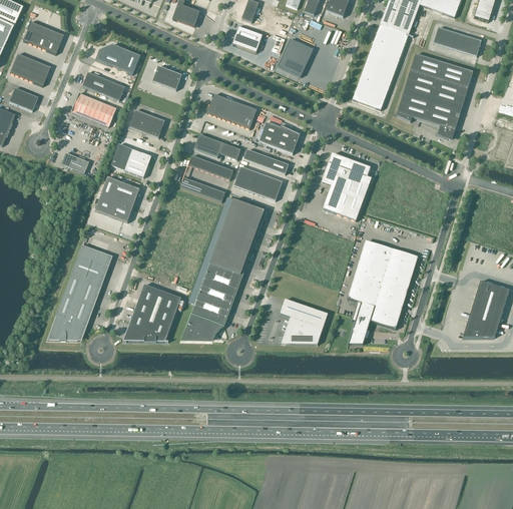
[(0,0),(0,54),(22,5),(10,0),(0,0)]
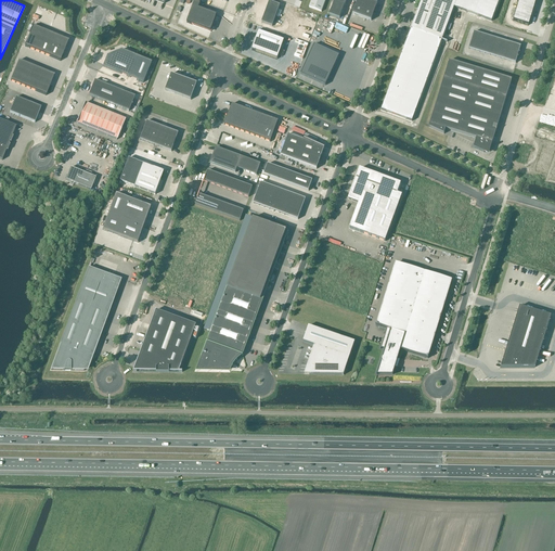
[(193,0),(186,18),(210,27),(217,11),(198,4),(201,0),(193,0)]
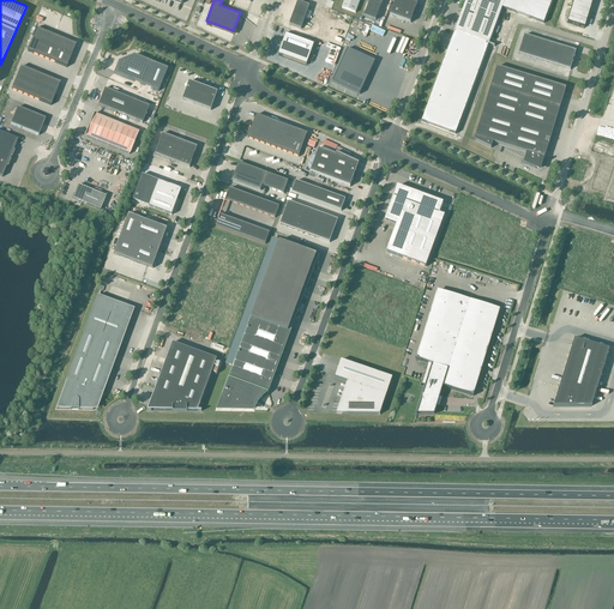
[(309,1),(306,0),(296,0),(289,20),(301,25),(309,1)]
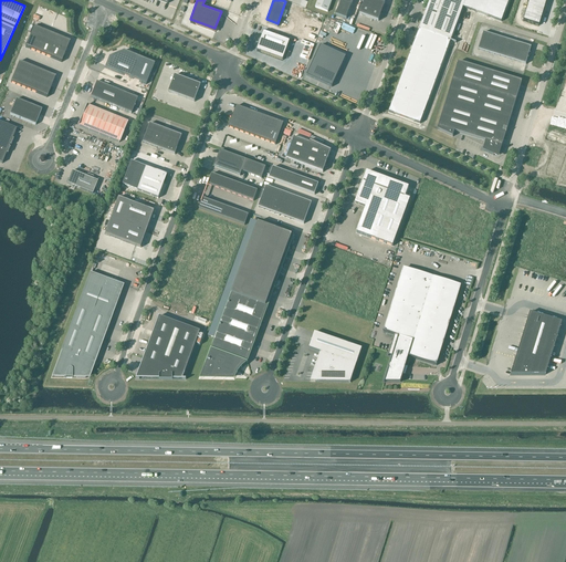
[(352,1),(352,0),(341,0),(336,11),(347,16),(352,1)]
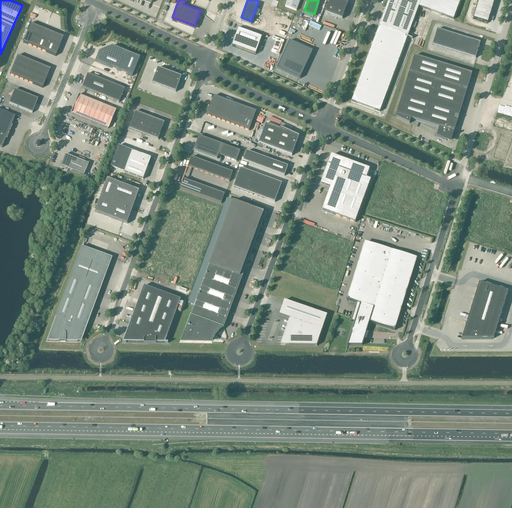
[(329,0),(328,2),(345,8),(348,0),(329,0)]
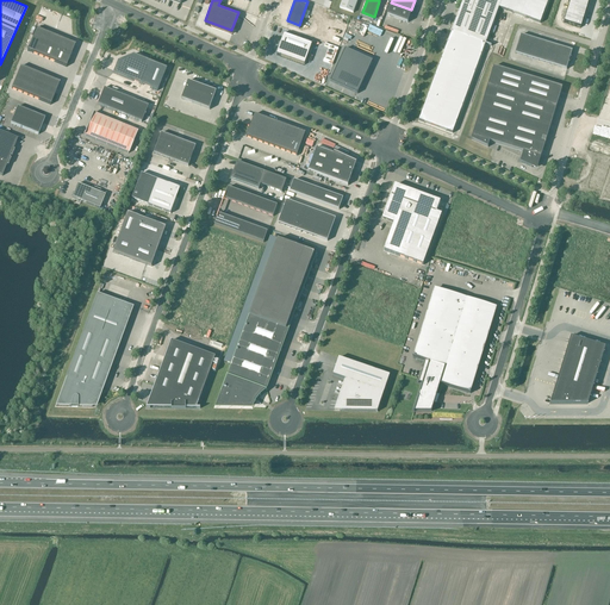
[(462,0),(419,117),(453,129),(499,4),(541,19),(548,0),(462,0)]
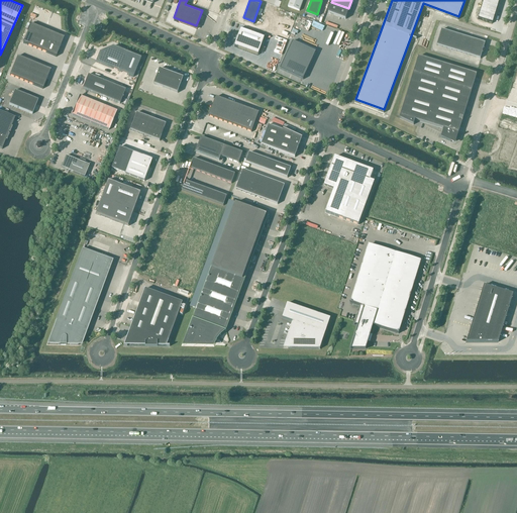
[(483,0),(478,16),(492,20),(498,0),(483,0)]
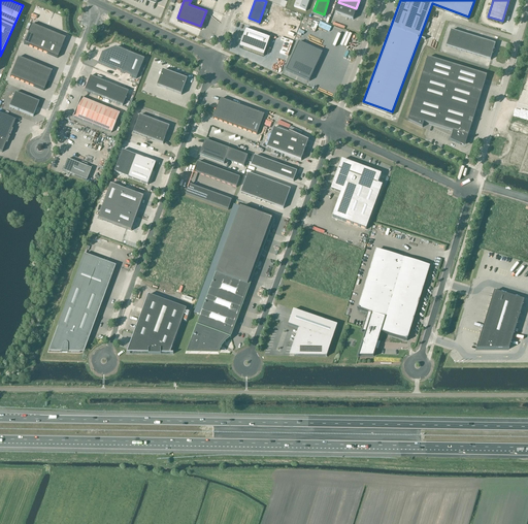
[(338,2),(335,9),(353,17),(356,8),(338,2)]
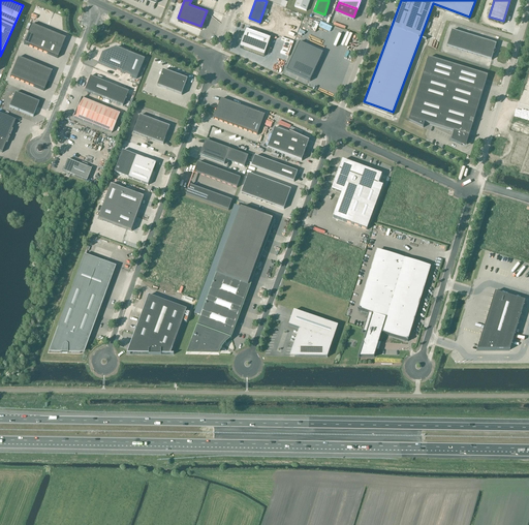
[(432,28),(435,20),(430,18),(427,25),(432,28)]
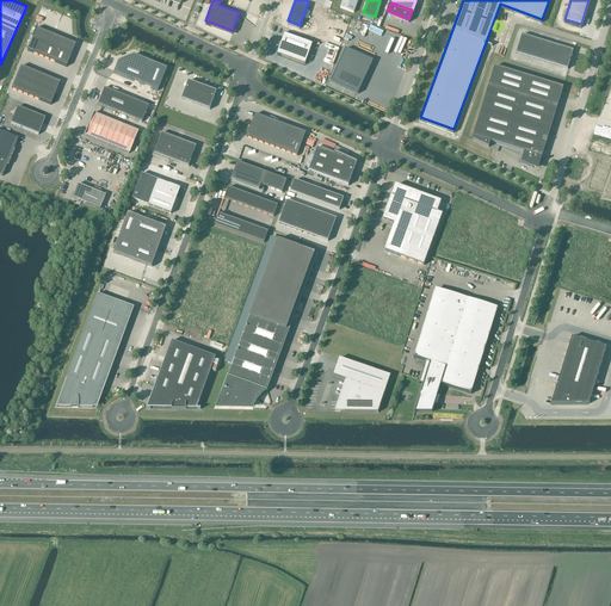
[(37,24),(28,47),(67,63),(75,41),(37,24)]
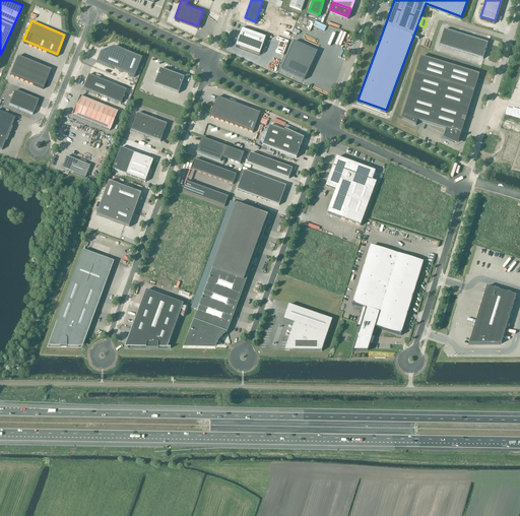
[(243,25),(236,43),(260,52),(266,35),(243,25)]
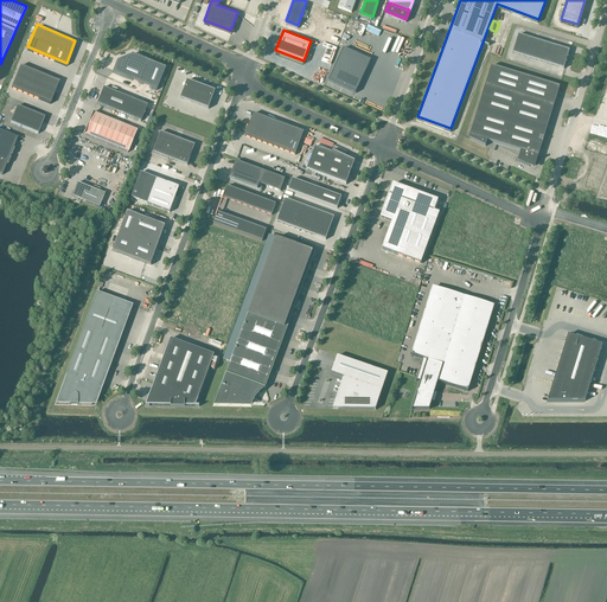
[(569,46),(518,31),(513,49),(564,65),(569,46)]
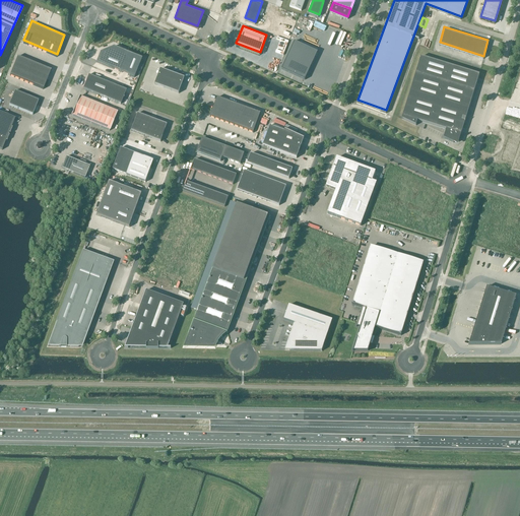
[(295,38),(281,66),(305,76),(318,49),(295,38)]
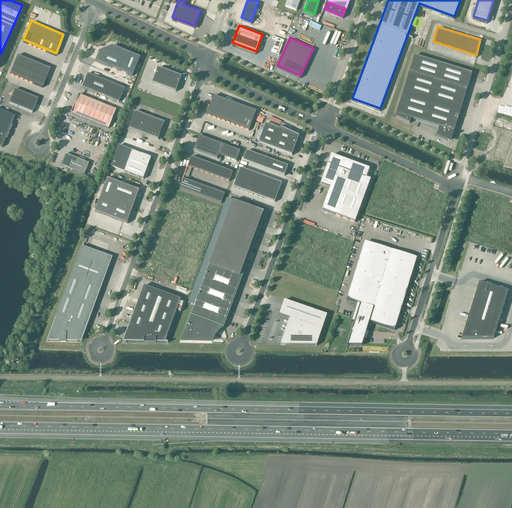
[(99,48),(95,58),(132,73),(140,54),(112,43),(99,48)]
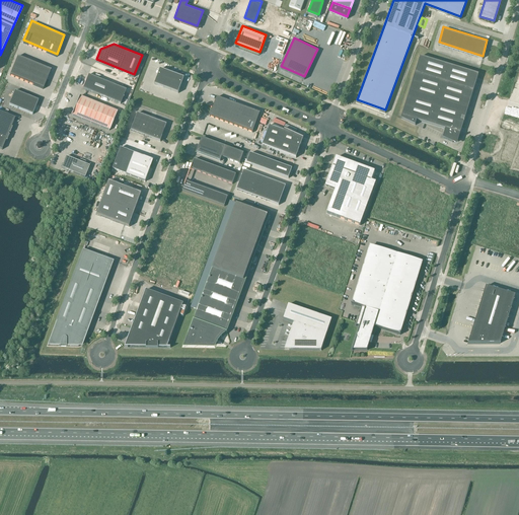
[(17,53),(10,72),(43,85),(51,67),(17,53)]
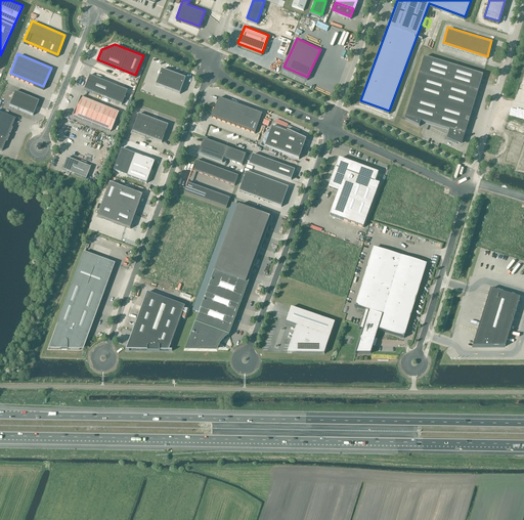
[(483,72),(424,53),(405,117),(420,123),(421,118),(450,127),(447,136),(462,142),(483,72)]
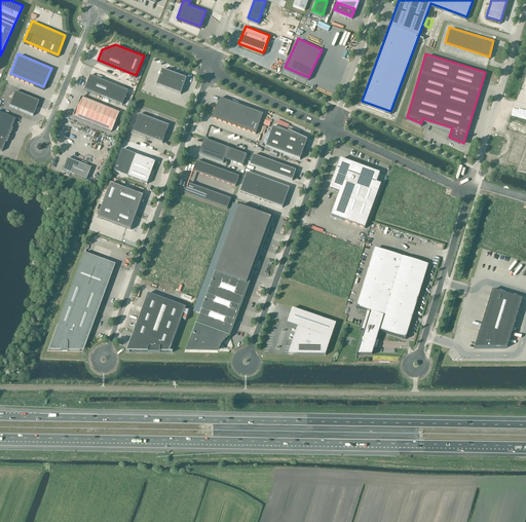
[(162,66),(156,82),(181,91),(187,75),(162,66)]
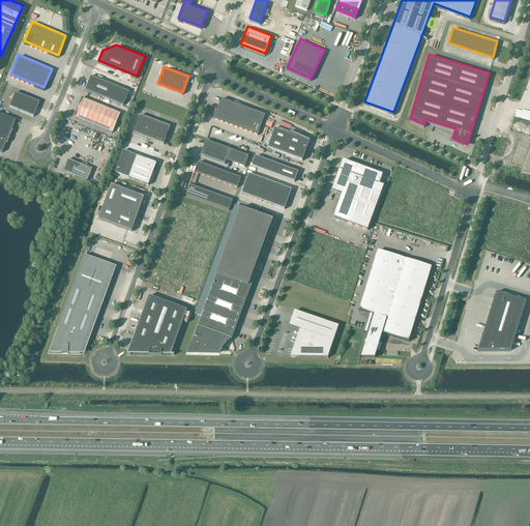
[(128,88),(90,72),(85,87),(123,103),(128,88)]
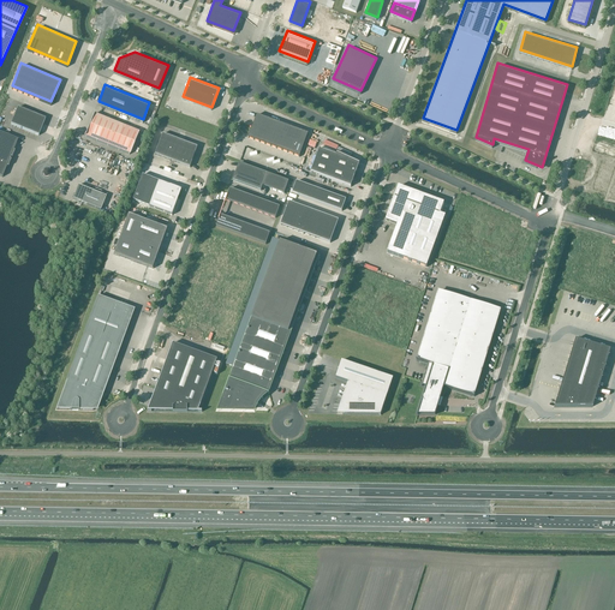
[(18,103),(11,120),(39,132),(46,114),(18,103)]
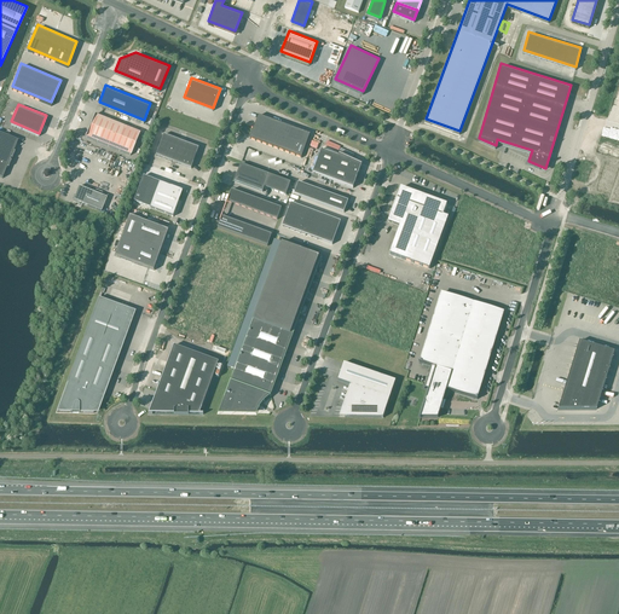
[(96,110),(94,110),(86,133),(131,151),(139,129),(94,111),(96,110)]
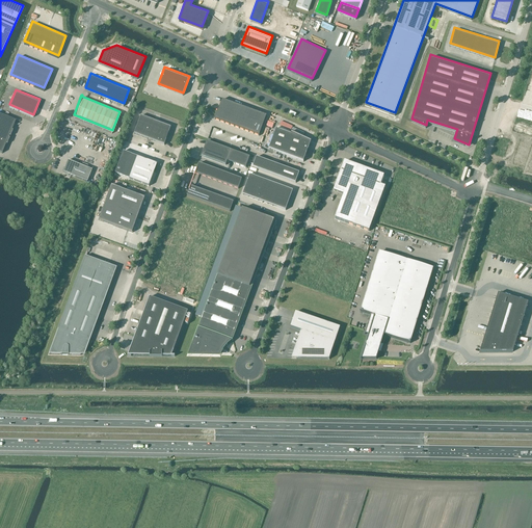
[(222,97),(215,116),(259,133),(267,113),(222,97)]
